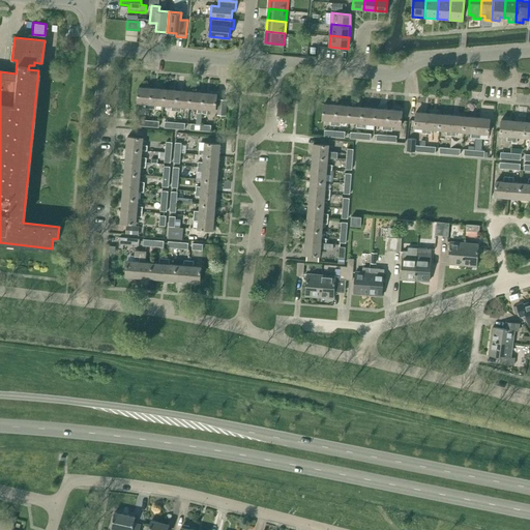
[(150,109),(151,104),(152,88),(139,87),(138,102),(146,104),(145,109),(150,109)]
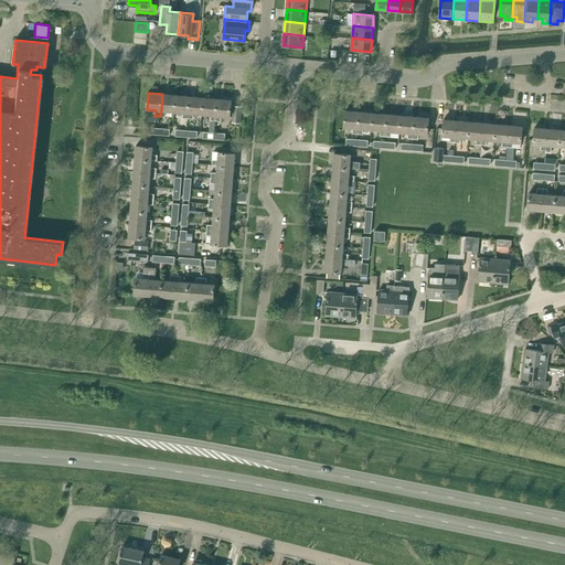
[(177,95),(162,94),(161,110),(160,116),(166,116),(166,112),(174,112),(177,95)]
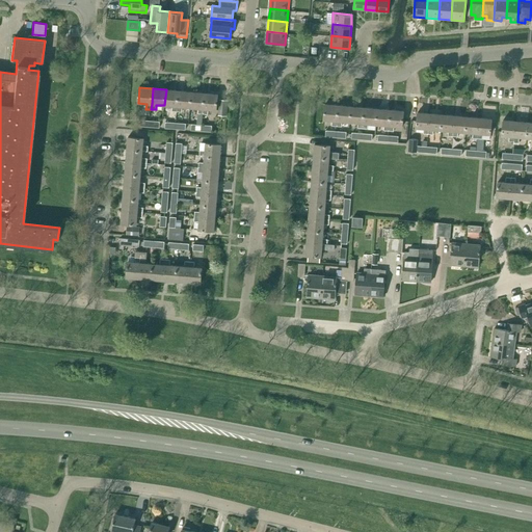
[(177,111),(178,107),(179,90),(166,89),(164,105),(173,106),(171,111),(177,111)]
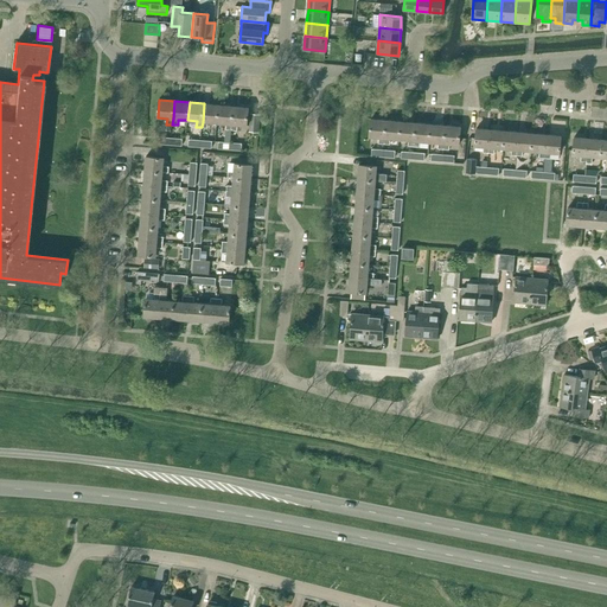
[(219,104),(204,103),(203,122),(202,127),(208,128),(208,122),(217,123),(219,104)]
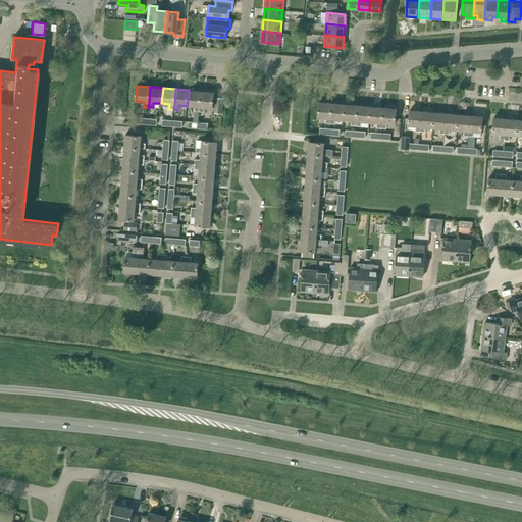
[(199,112),(200,107),(201,91),(189,90),(187,106),(195,106),(195,111),(199,112)]
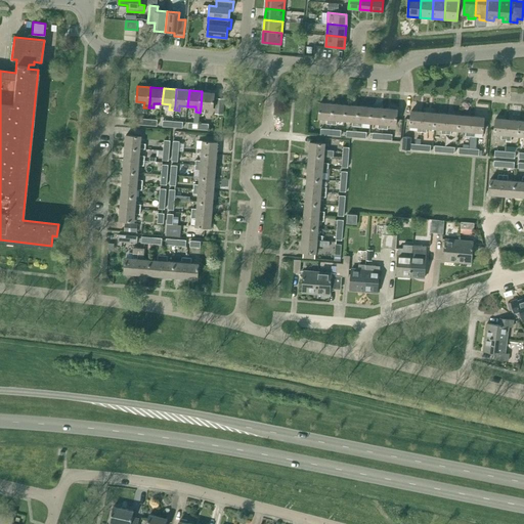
[(215,93),(202,91),(201,107),(200,113),(205,113),(205,107),(214,108),(215,93)]
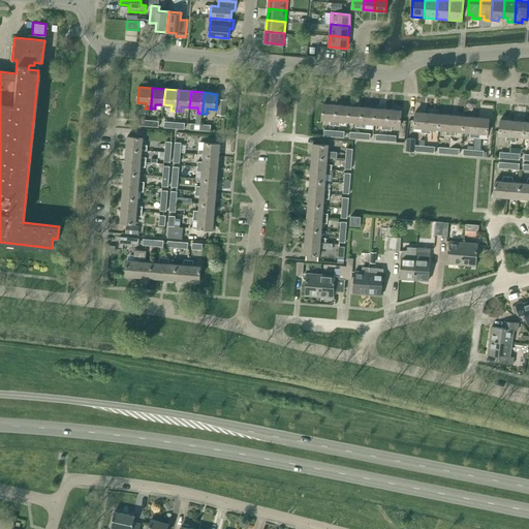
[(219,99),(217,115),(225,116),(227,99),(219,99)]
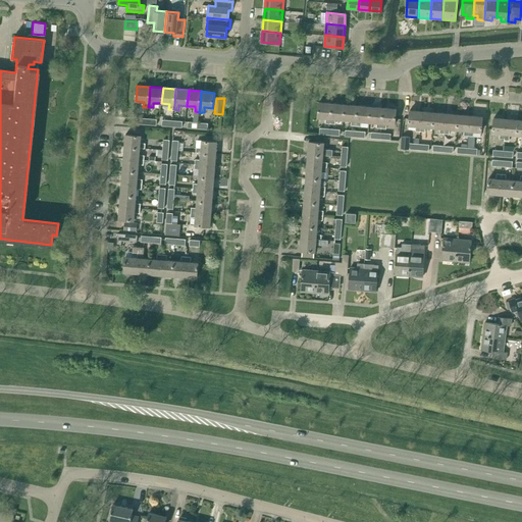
[(330,123),(331,118),(332,103),(319,102),(318,117),(326,118),(325,123),(330,123)]
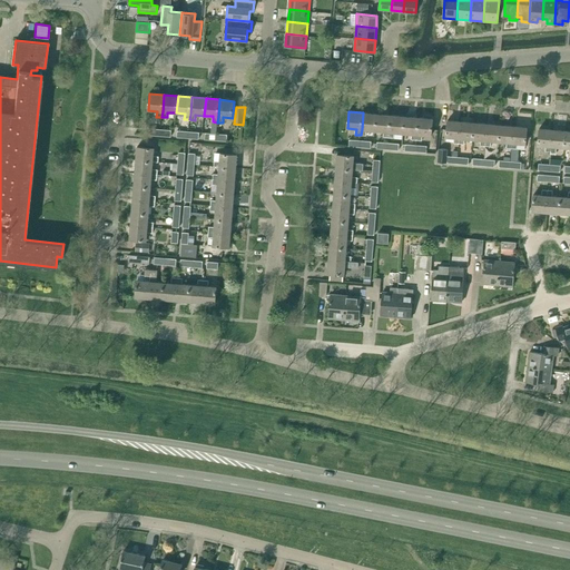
[(377,114),(363,112),(362,129),(361,135),(366,136),(367,130),(375,130),(377,114)]
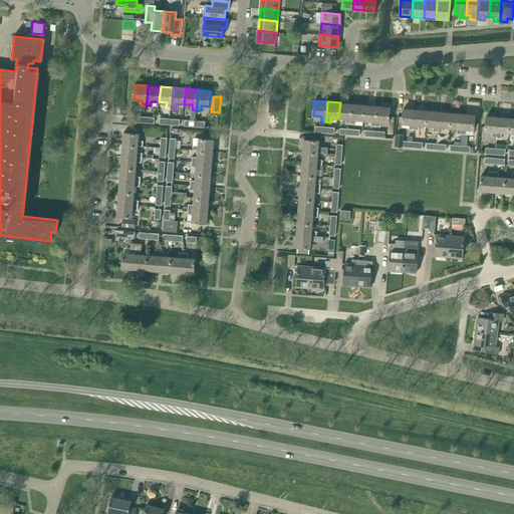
[(350,124),(351,118),(352,103),(340,102),(338,117),(346,118),(345,123),(350,124)]
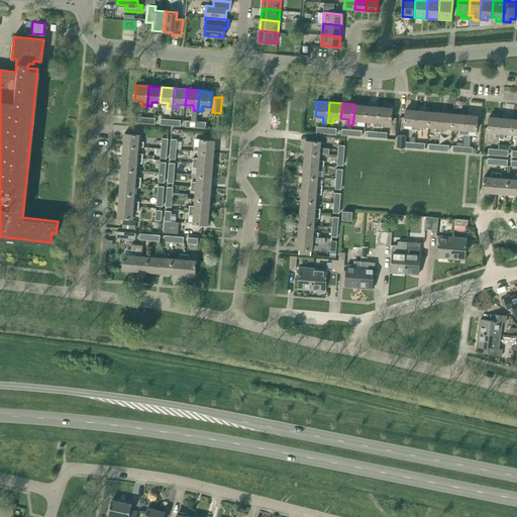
[(368,105),(354,104),(353,119),(352,125),(357,125),(357,120),(366,121),(368,105)]
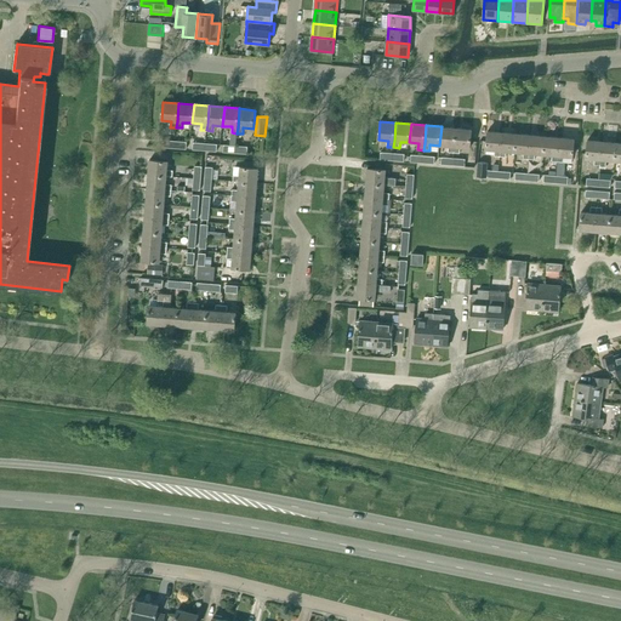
[(454,153),(455,147),(456,129),(442,126),(439,146),(449,146),(449,152),(454,153)]
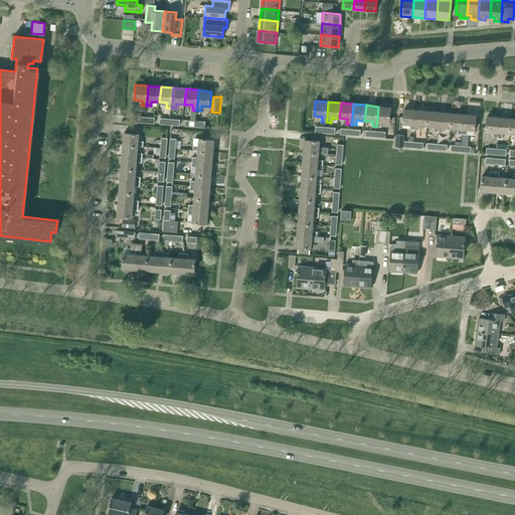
[(391,108),(378,107),(377,122),(376,127),(381,127),(381,122),(390,123),(391,108)]
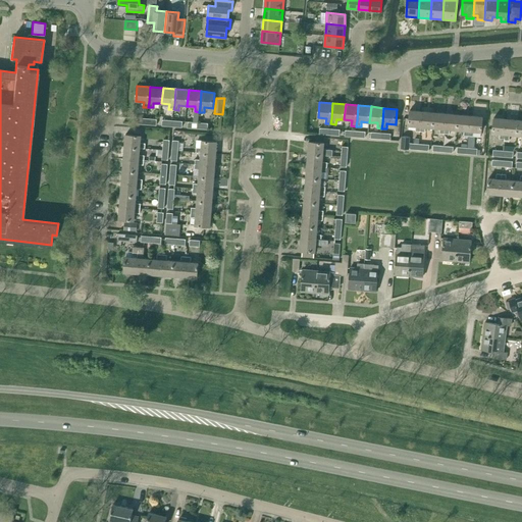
[(421,132),(421,126),(422,111),(410,110),(409,125),(416,126),(416,131),(421,132)]
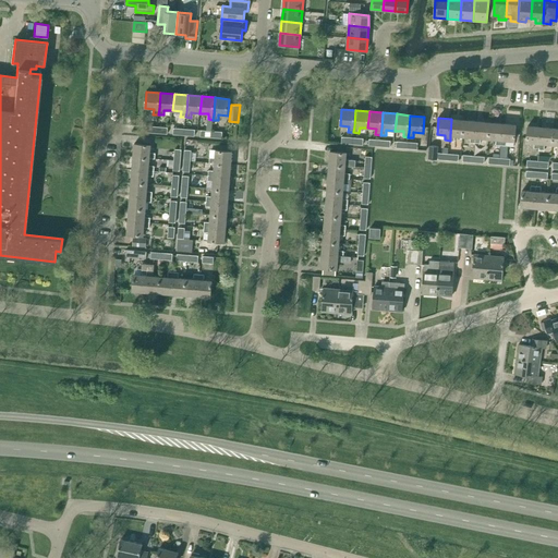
[(464,120),(451,119),(450,135),(450,141),(455,141),(456,136),(463,136),(464,120)]
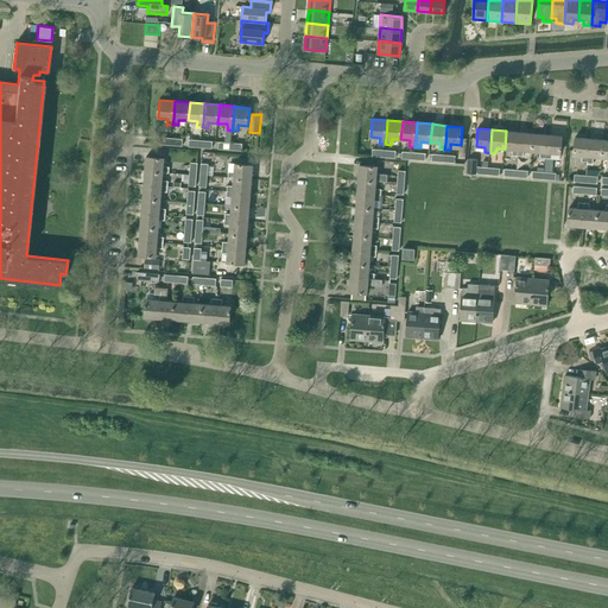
[(520,132),(506,131),(505,149),(512,150),(512,156),(518,156),(519,150),(520,132)]
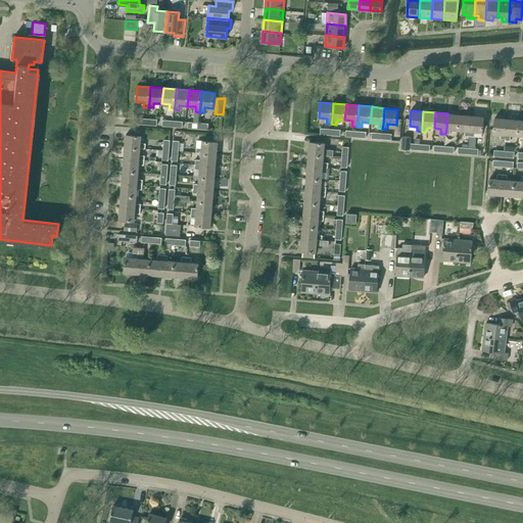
[(460,114),(447,113),(446,129),(445,134),(450,134),(450,130),(459,130),(460,114)]
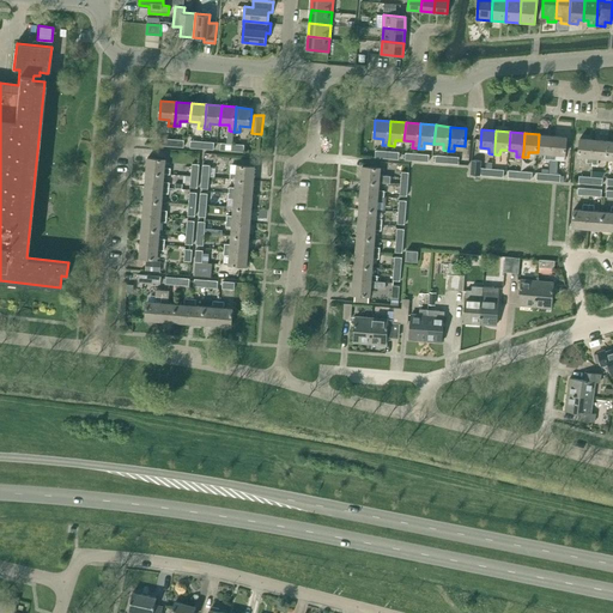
[(553,135),(539,134),(538,152),(545,153),(545,159),(551,159),(551,153),(553,135)]
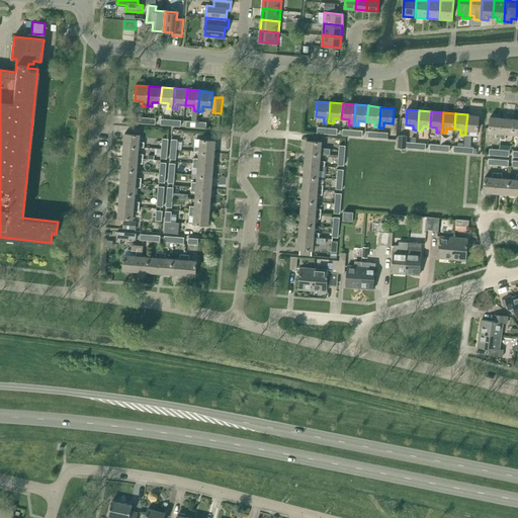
[(480,115),(467,114),(465,130),(465,135),(470,136),(470,131),(479,132),(480,115)]
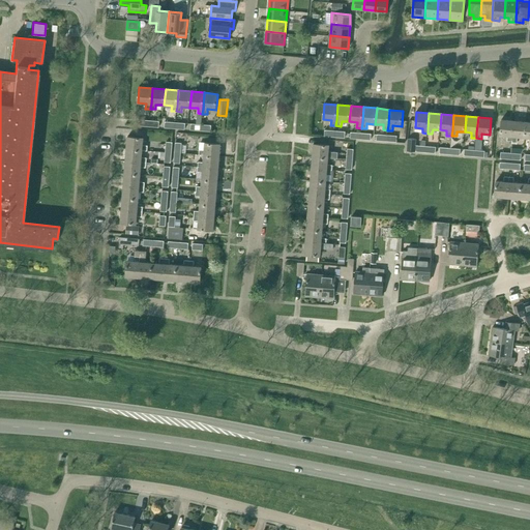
[(512,141),(512,136),(514,120),(501,119),(500,135),(507,136),(507,141),(512,141)]
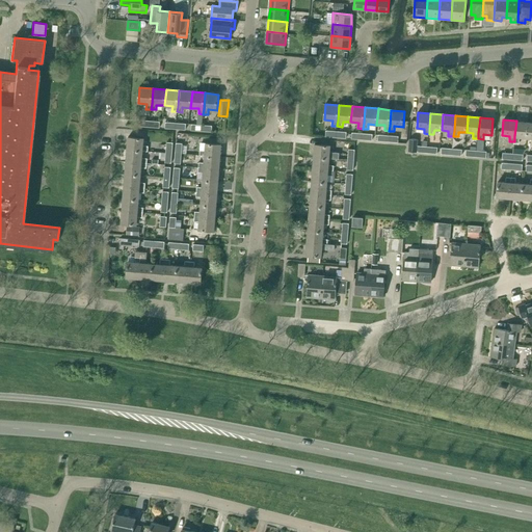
[(528,122),(516,121),(514,136),(514,141),(520,142),(520,137),(527,137),(528,122)]
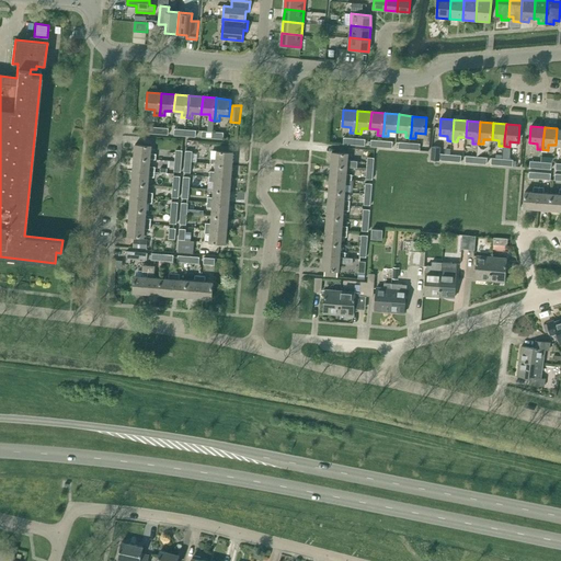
[(135,158),(150,159),(156,159),(157,153),(151,153),(151,146),(136,144),(135,158)]
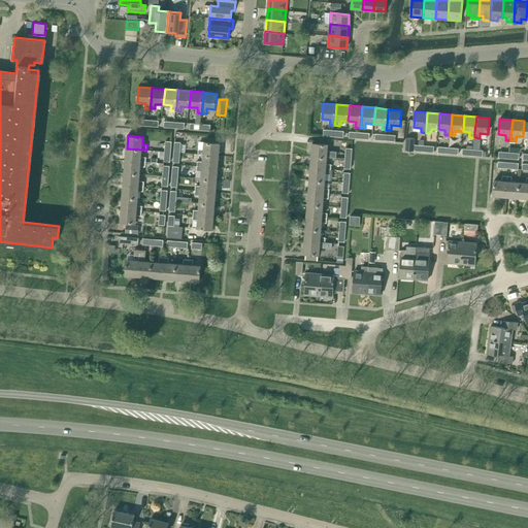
[(414,151),(424,152),(425,145),(419,144),(415,144),(416,138),(406,137),(405,150),(414,151)]
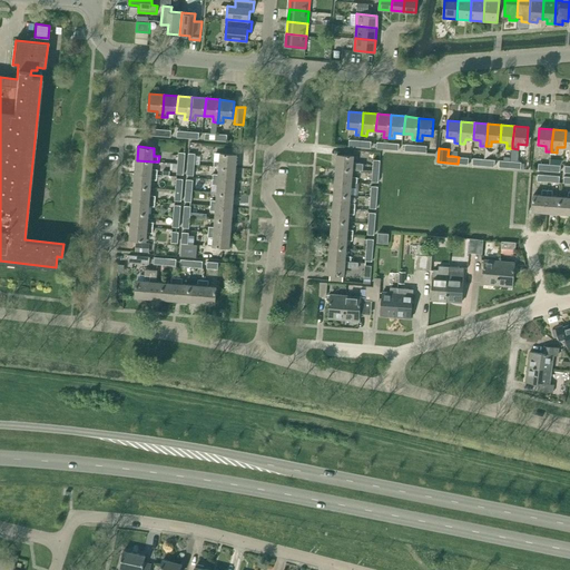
[(374,159),(373,170),(380,172),(380,160),(381,153),(364,151),(363,158),(374,159)]
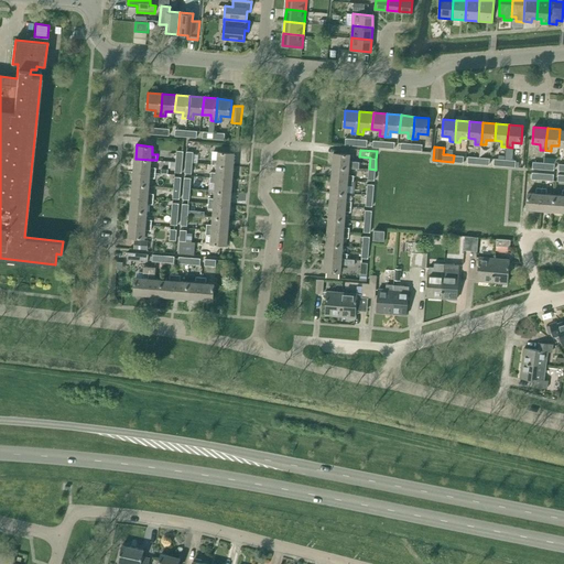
[(212,164),(217,164),(234,166),(235,152),(218,151),(218,160),(213,159),(212,164)]
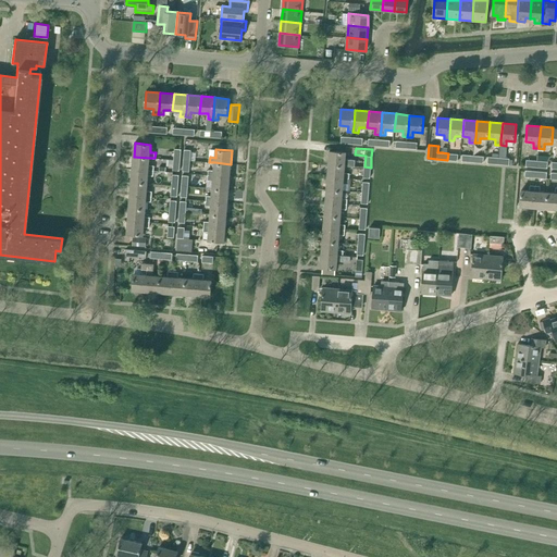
[(330,150),(329,164),(345,165),(350,166),(355,166),(355,161),(345,160),(346,152),(330,150)]
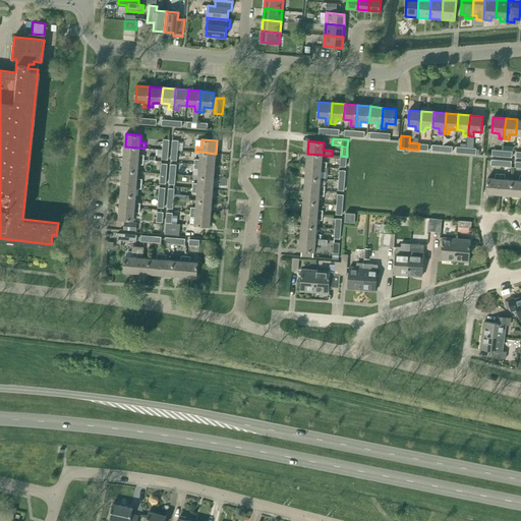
[(125,147),(124,158),(138,160),(143,160),(145,155),(139,155),(139,148),(125,147)]
